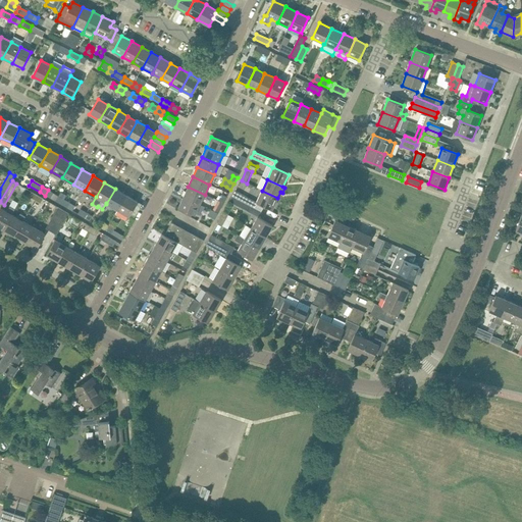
[(188,187),(184,197),(200,204),(205,195),(188,187)]
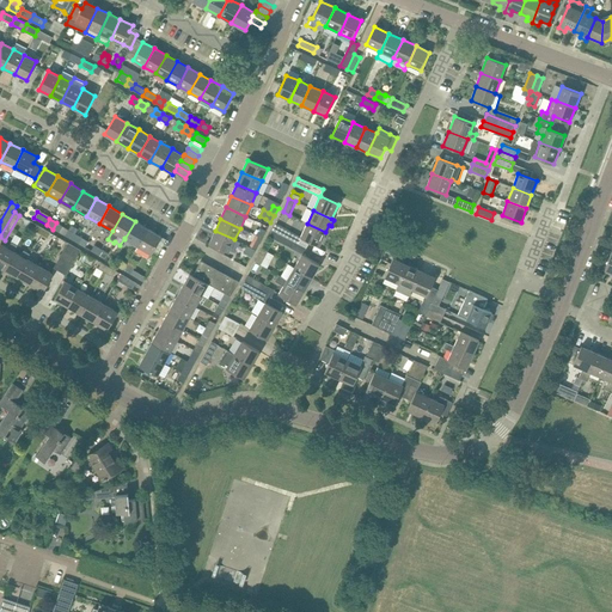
[(124,239),(138,246),(147,228),(135,221),(124,239)]
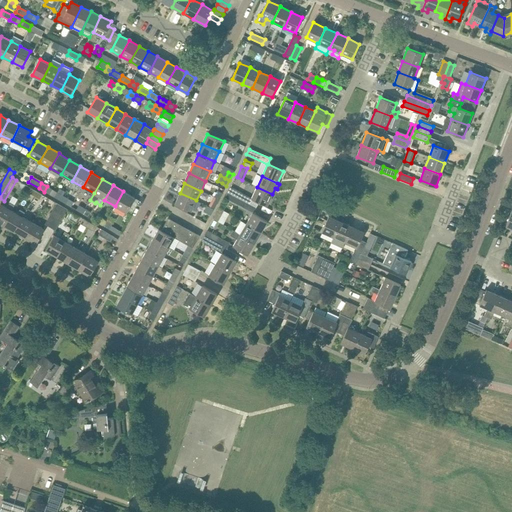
[(230,187),(227,193),(255,208),(259,202),(267,205),(272,194),(257,187),(251,199),(230,187)]
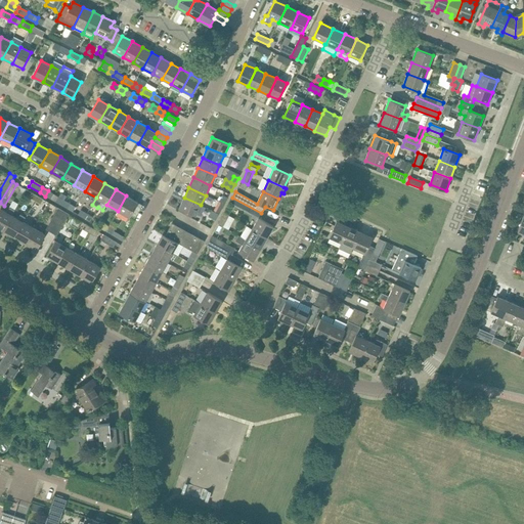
[(29,199),(35,202),(38,197),(32,192),(29,199)]
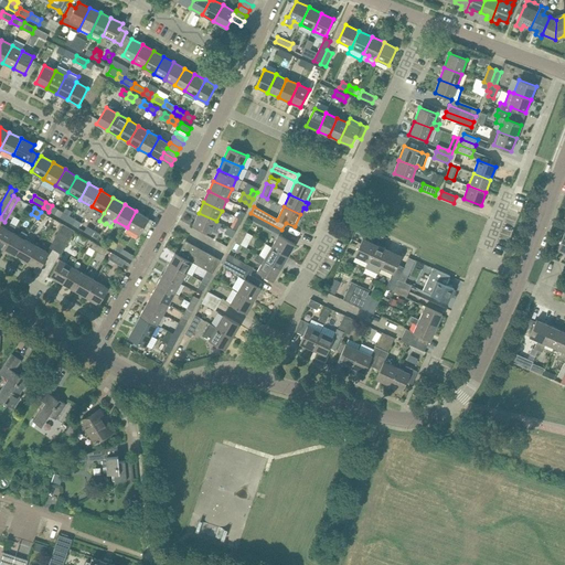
[(54,214),(66,222),(70,216),(57,210),(54,214)]
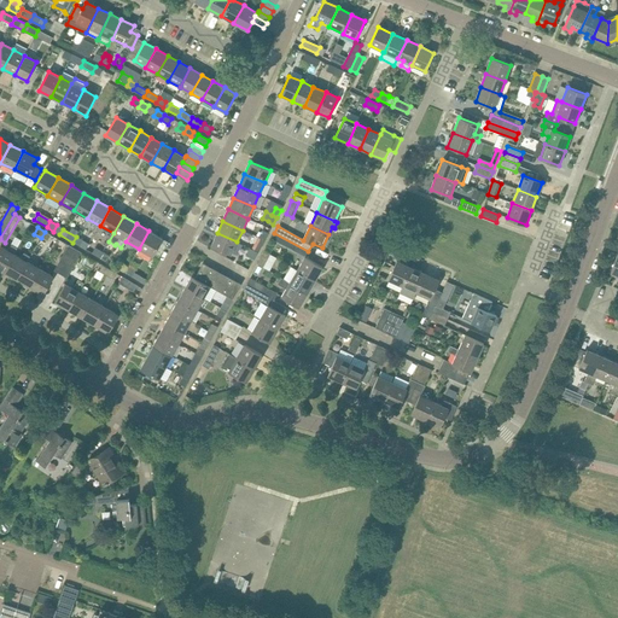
[(149,231),(139,249),(152,256),(163,239),(149,231)]
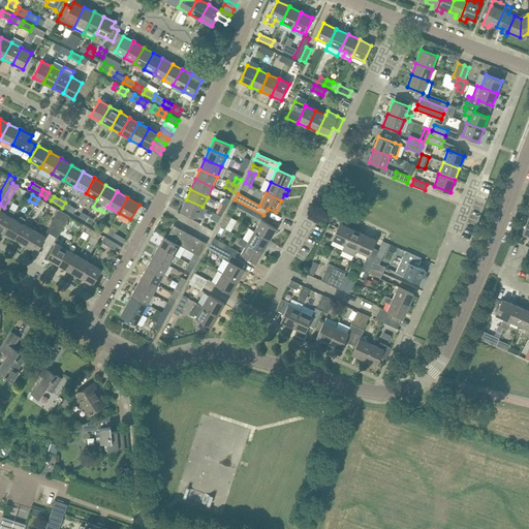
[(224,197),(221,204),(226,206),(229,199),(224,197)]
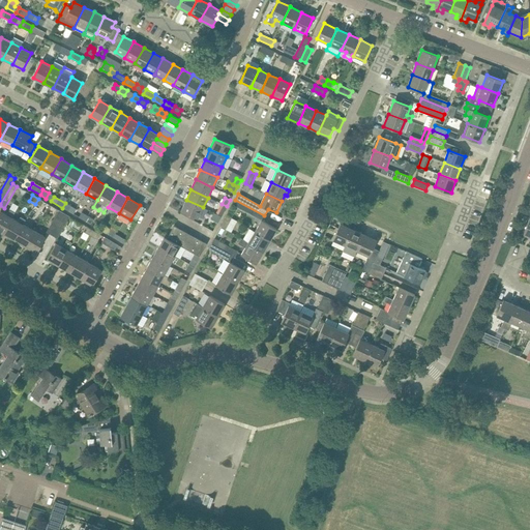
[(38,199),(35,204),(41,207),(43,202),(38,199)]
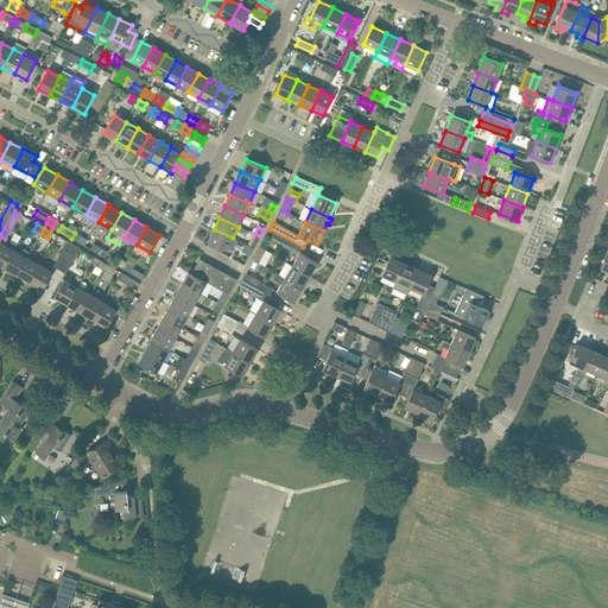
[(233,238),(214,229),(208,241),(227,251),(233,238)]
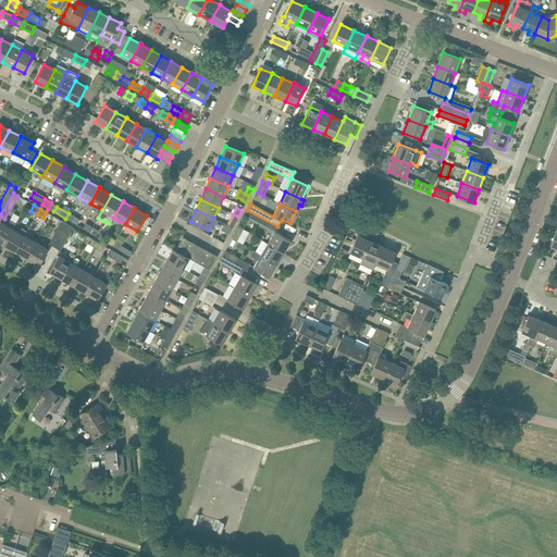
[(245,215),(275,232),(277,226),(247,210),(245,215)]
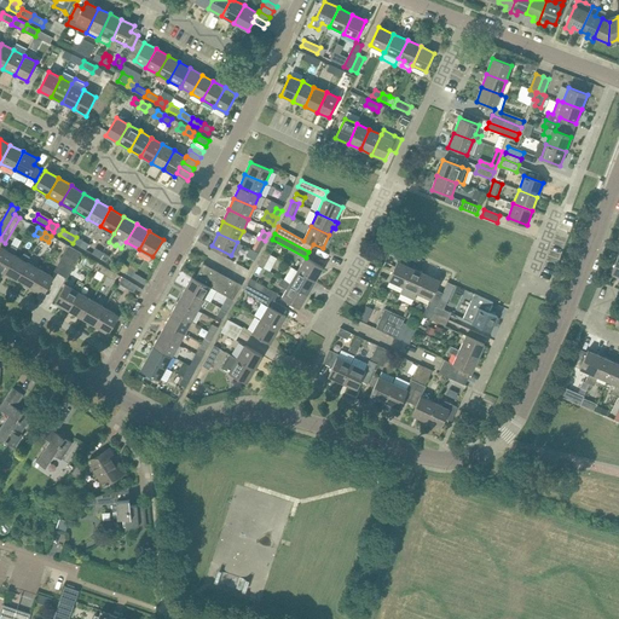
[(76,237),(73,243),(86,250),(90,244),(76,237)]
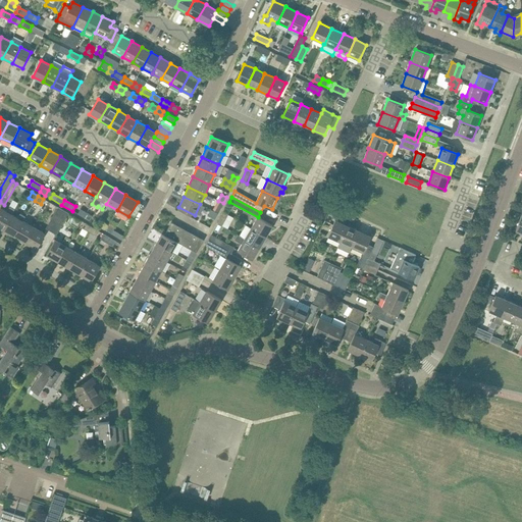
[(218,201),(213,210),(218,213),(223,203),(218,201)]
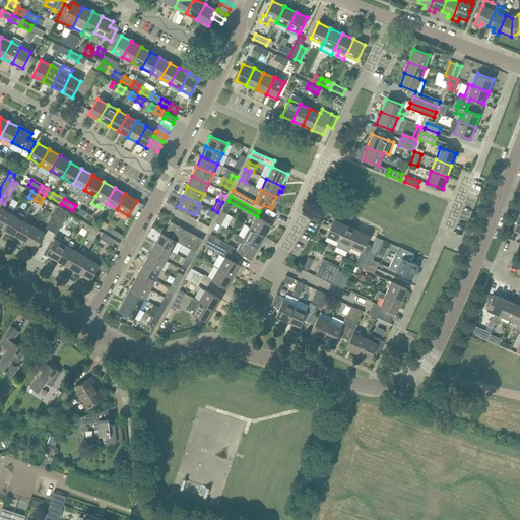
[(0,207),(0,226),(3,229),(12,213),(11,213),(14,208),(9,206),(7,210),(0,207)]
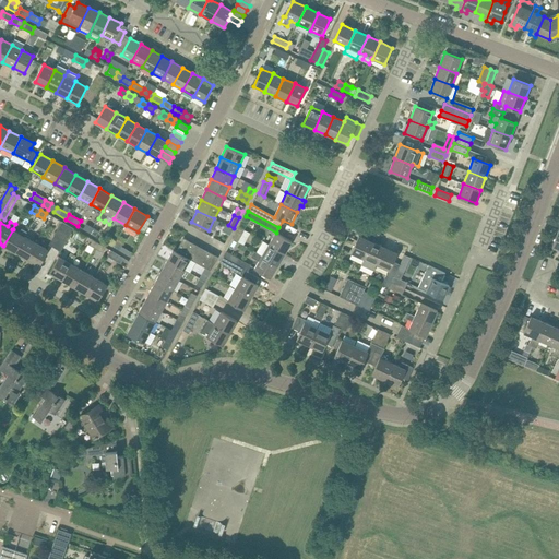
[(55,236),(61,239),(68,226),(62,223),(55,236)]
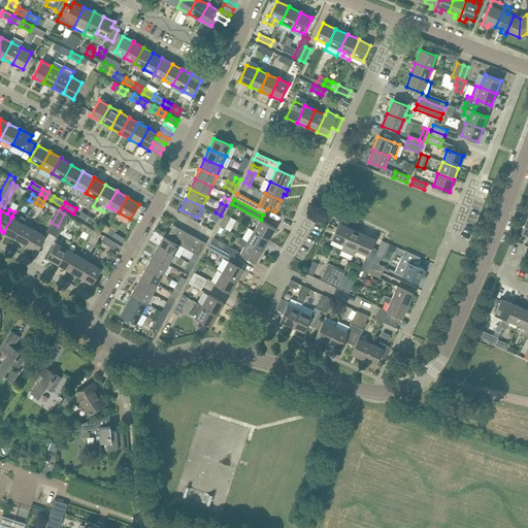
[(78,217),(85,220),(88,216),(81,211),(78,217)]
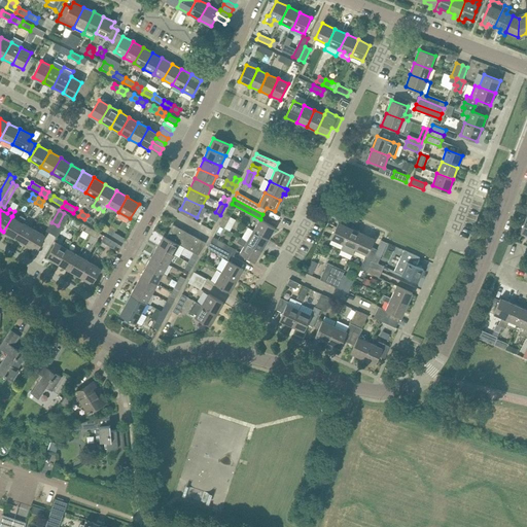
[(220,215),(215,212),(215,213),(212,211),(208,218),(216,222),(220,215)]
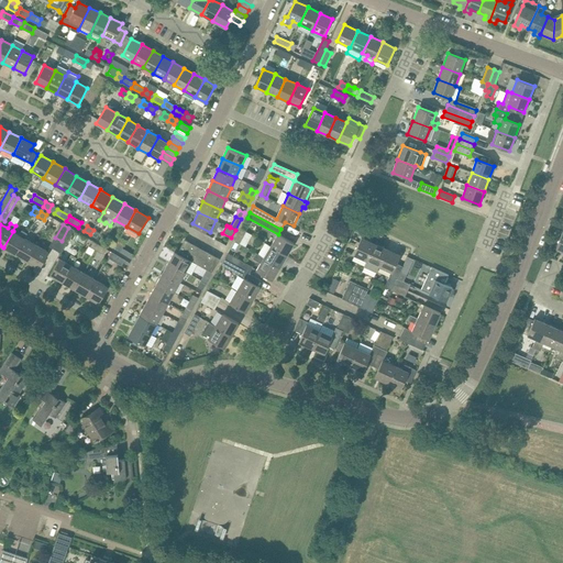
[(68,228),(62,241),(67,244),(75,231),(68,228)]
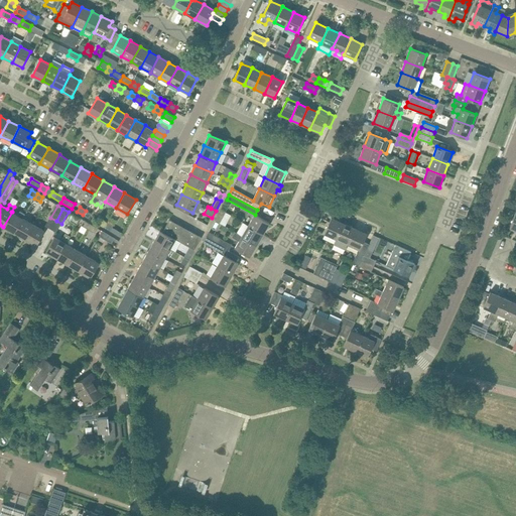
[(221,210),(215,221),(220,223),(226,213),(221,210)]
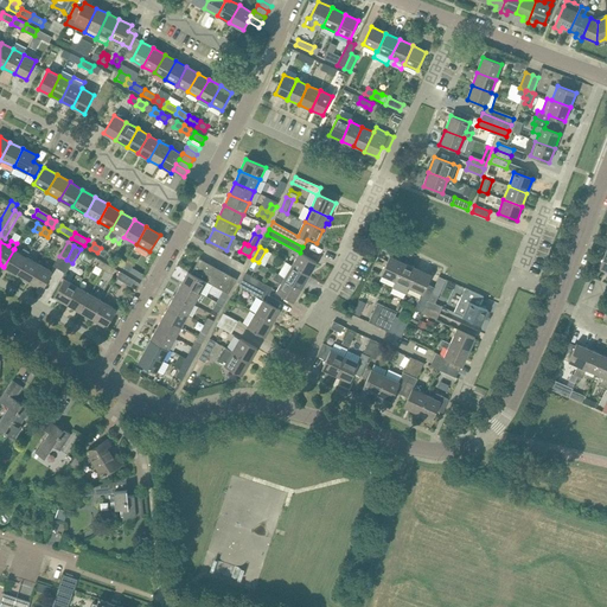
[(97,253),(104,257),(107,251),(101,248),(97,253)]
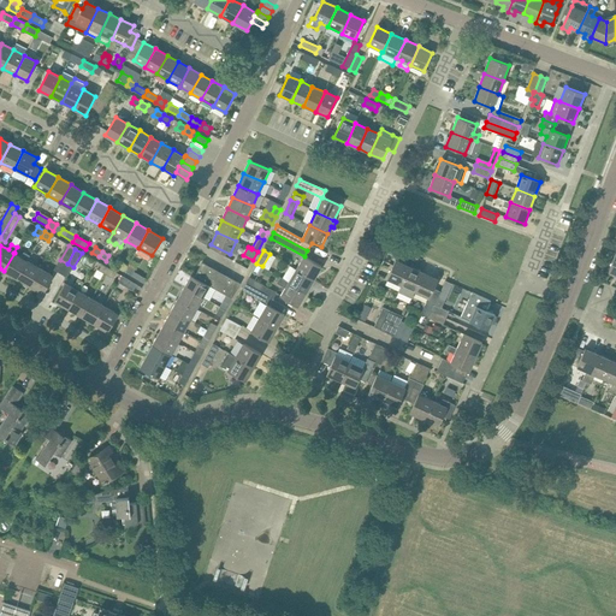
[(4,271),(17,279),(28,261),(27,260),(29,256),(23,253),(21,256),(15,253),(4,271)]
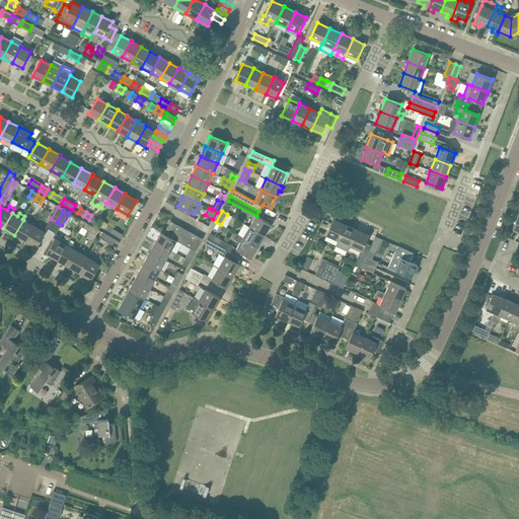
[(256,216),(248,228),(264,236),(271,225),(256,216)]
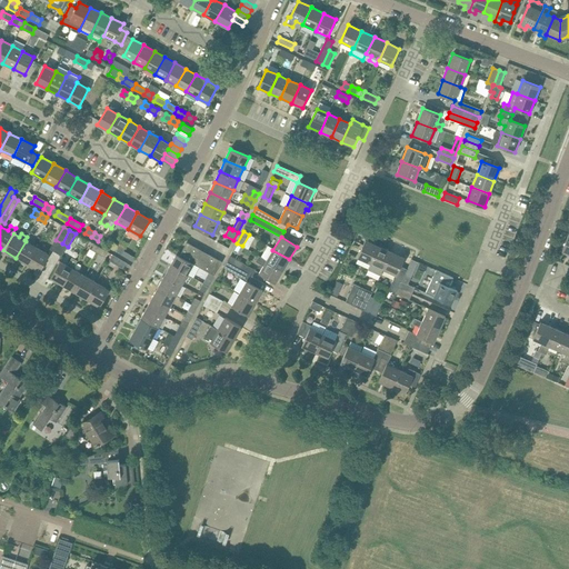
[(358,258),(371,263),(379,247),(366,240),(358,258)]
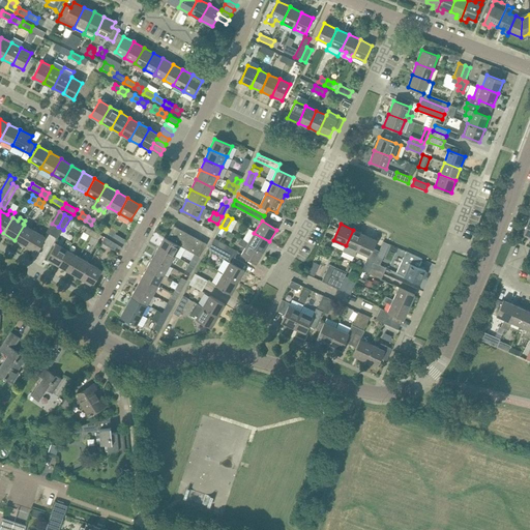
[(15,240),(26,246),(34,231),(24,225),(15,240)]
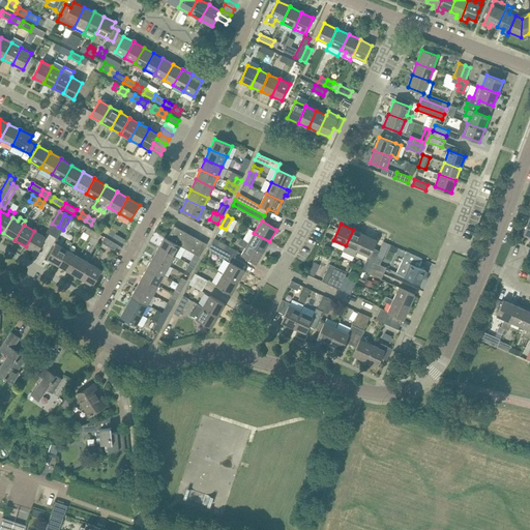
[(101,231),(107,234),(110,229),(104,226),(101,231)]
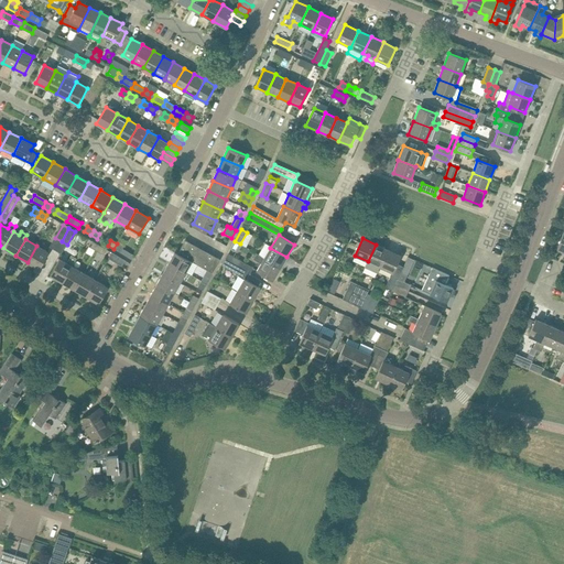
[(185,240),(177,253),(192,261),(213,273),(220,260),(185,240)]
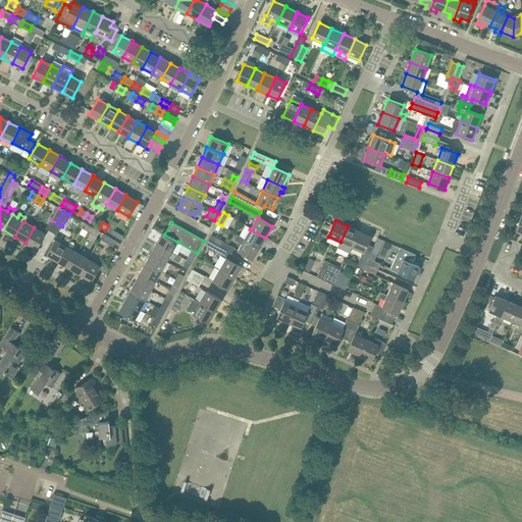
[(108,225),(105,230),(111,233),(114,228),(108,225)]
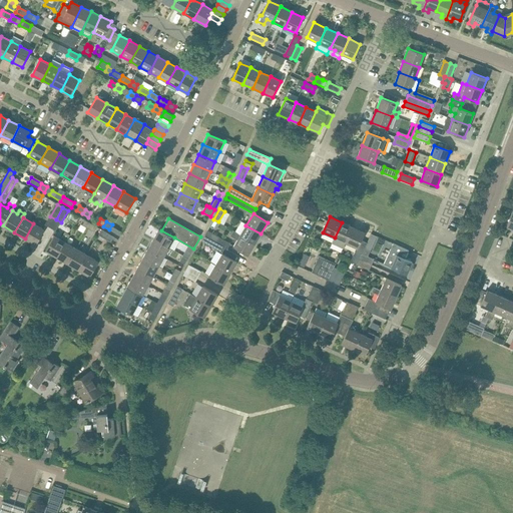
[(335,237),(346,243),(353,227),(342,222),(335,237)]
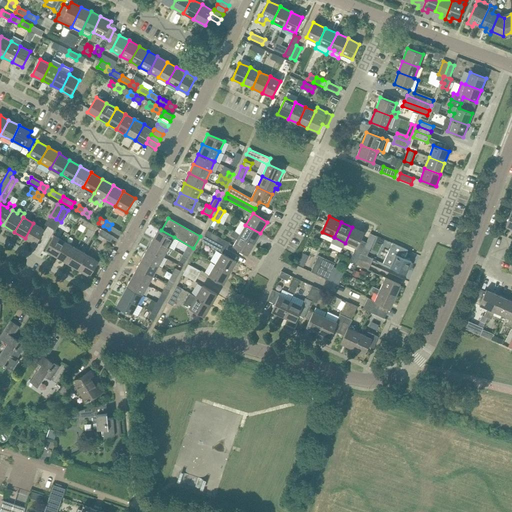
[(33,223),(25,238),(35,244),(44,229),(33,223)]
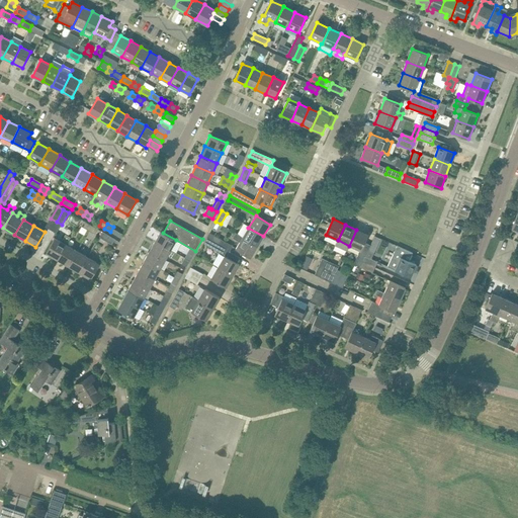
[(236,234),(243,239),(257,247),(263,236),(248,228),(243,238),(236,234)]
